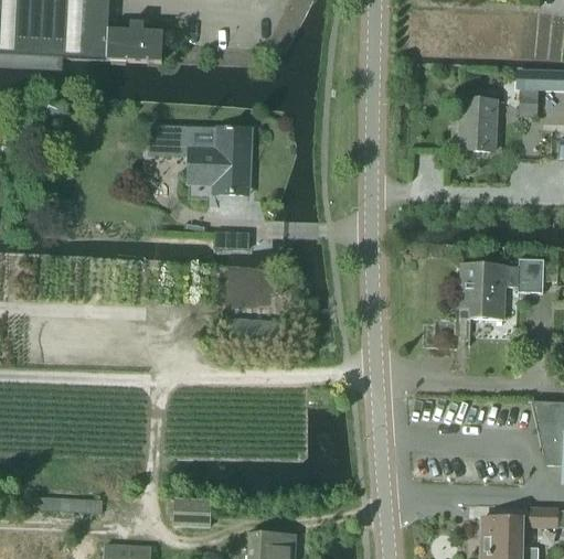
[(0,0),(0,51),(161,60),(162,29),(107,25),(108,0),(0,0)]
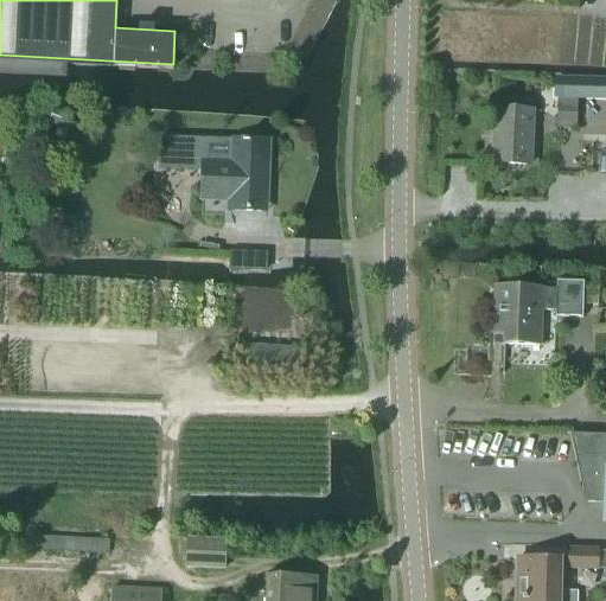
[(605,75),(574,75),(573,93),(605,94),(605,75)]
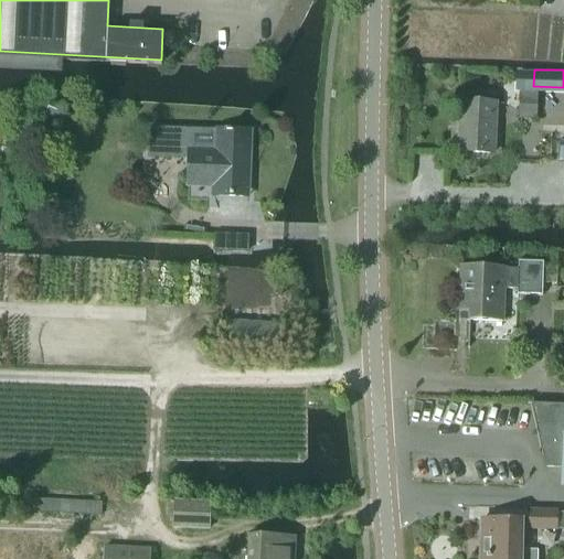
[(538,116),(539,87),(519,87),(519,115),(538,116)]
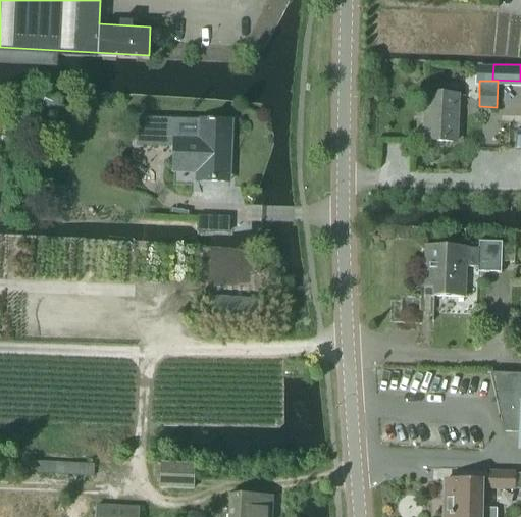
[(426,90),(424,136),(456,137),(458,91),(426,90)]
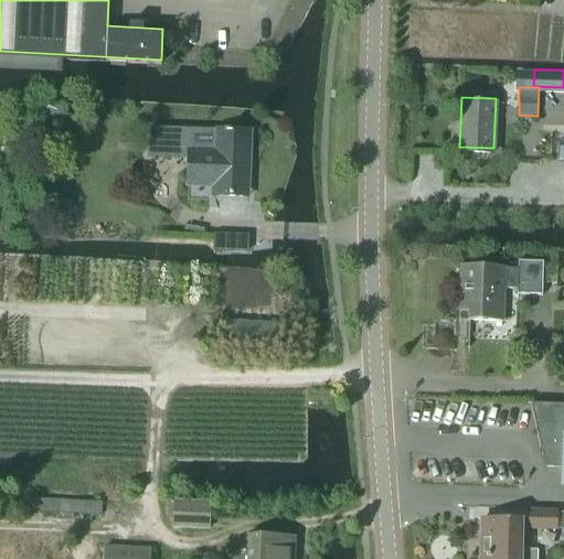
[(233,125),(227,125),(227,127),(151,124),(150,152),(184,153),(184,149),(190,149),(189,179),(216,180),(216,191),(243,192),(245,161),(249,161),(251,127),(233,127),(233,125)]
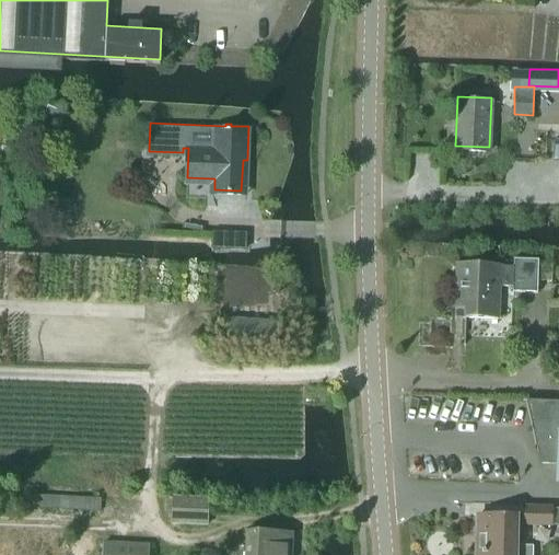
[(464,313),(466,313),(498,315),(500,282),(513,284),(513,288),(537,289),(538,277),(552,277),(552,258),(539,258),(539,255),(514,255),(513,263),(501,262),(501,261),(457,258),(455,313),(457,313),(457,304),(466,304),(466,309),(464,309),(464,313)]
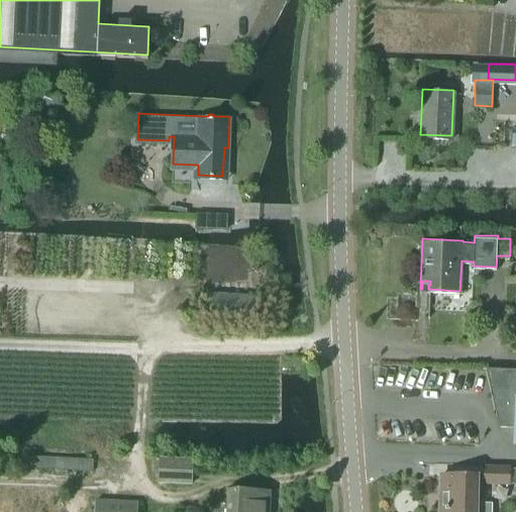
[(211,292),(209,315),(224,316),(224,313),(254,315),(255,294),(226,292),(225,294),(211,294),(211,292)]
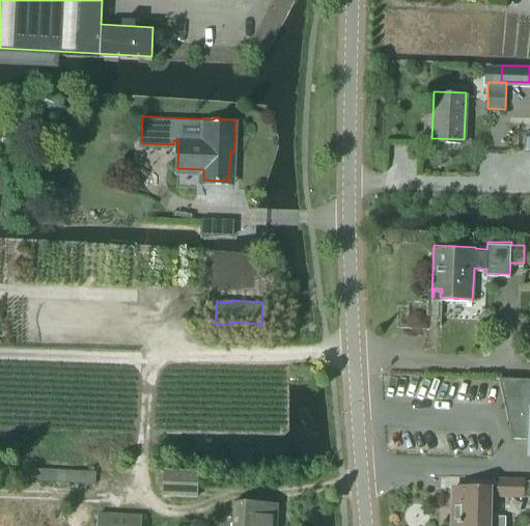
[(497,375),(497,377),(508,377),(507,381),(508,385),(508,388),(509,391),(510,395),(511,398),(512,400),(512,402),(514,405),(517,408),(515,416),(509,416),(512,430),(513,435),(527,436),(529,435),(529,377),(497,375)]
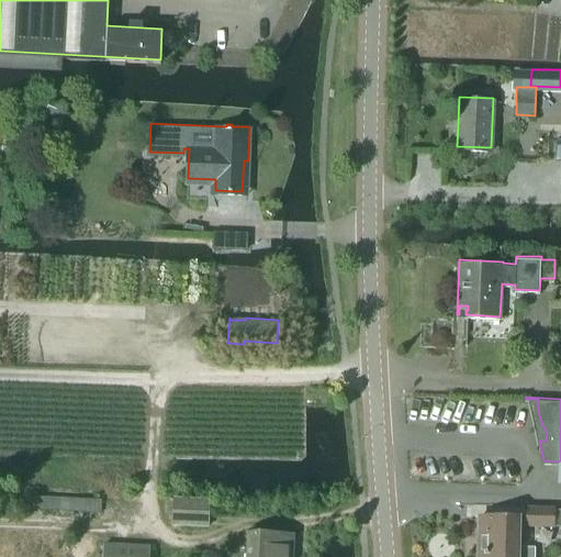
[(211,522),(211,496),(174,496),(174,521),(211,522)]
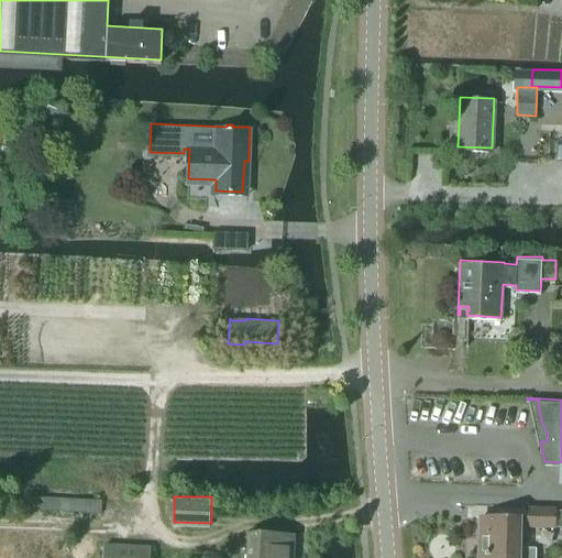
[(480,548),(480,557),(536,557),(537,545),(520,545),(520,524),(554,525),(554,524),(561,524),(561,513),(555,513),(555,507),(555,506),(528,505),(527,516),(521,516),(481,515),(481,535),(483,535),(482,548),(480,548)]
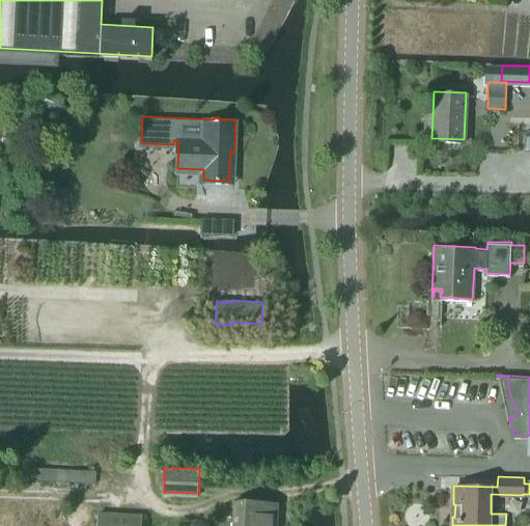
[(276,525),(277,502),(234,500),(232,525),(276,525)]
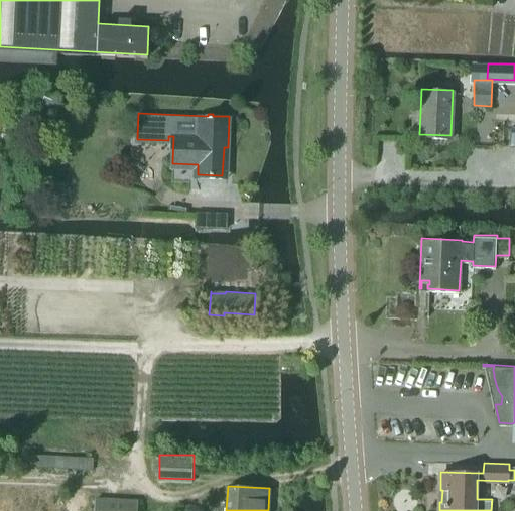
[(97,496),(95,510),(136,510),(137,498),(97,496)]
